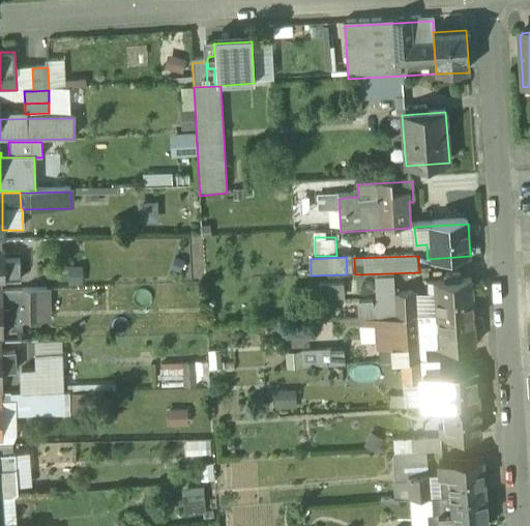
[(20,262),(5,263),(5,284),(20,283),(20,262)]
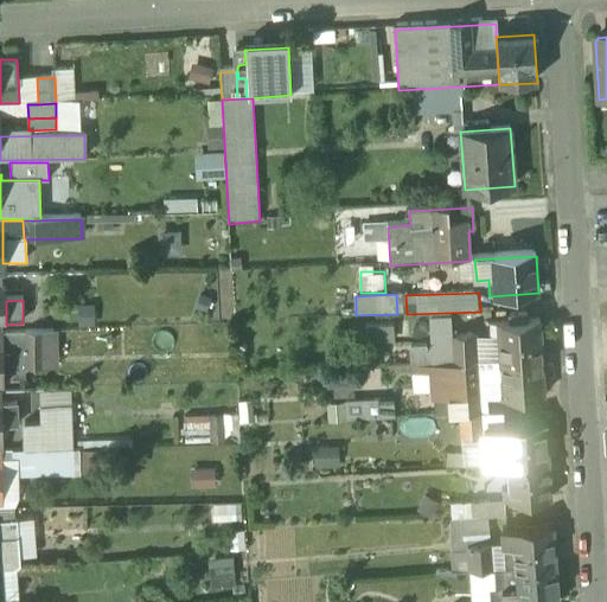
[(432,366),(454,365),(451,319),(429,320),(430,345),(410,346),(411,367),(432,366)]
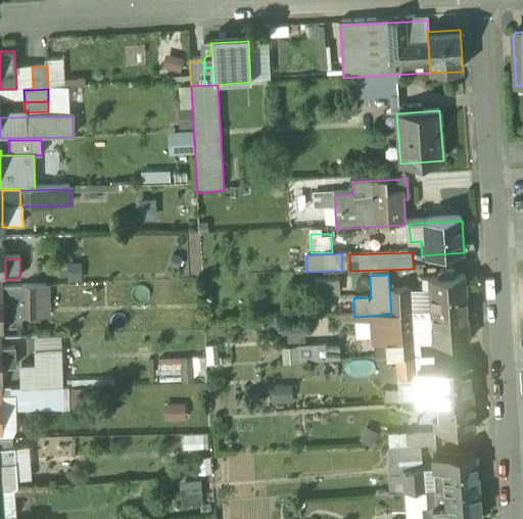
[(465,278),(428,280),(431,313),(437,312),(467,311),(465,278)]
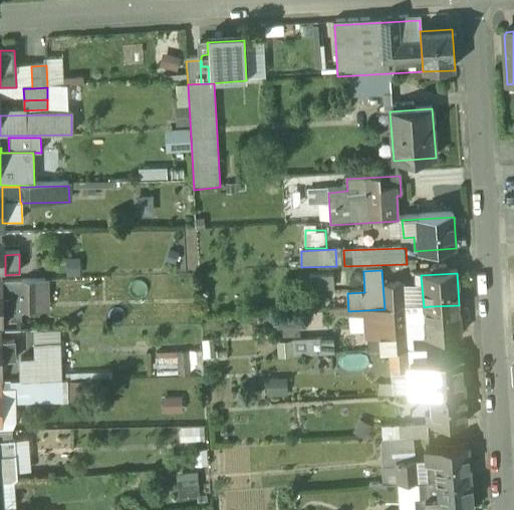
[(36,283),(0,284),(0,329),(3,330),(3,317),(7,317),(7,301),(22,301),(22,308),(47,308),(46,283),(45,284),(45,283),(36,283)]
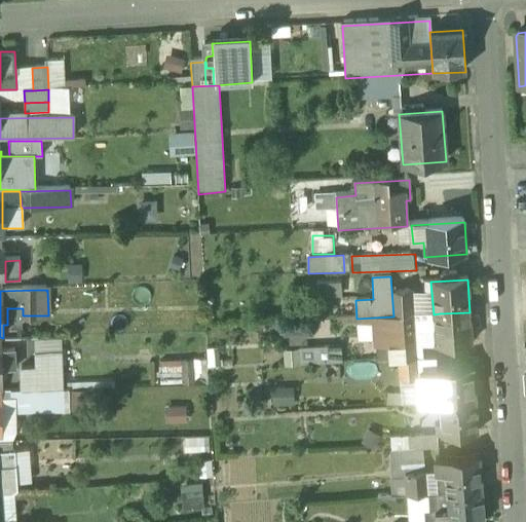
[(391,294),(393,317),(412,315),(411,293),(391,294)]
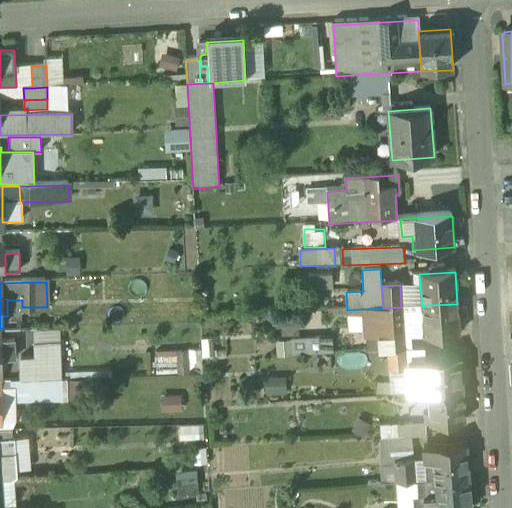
[(457,304),(428,305),(422,306),(424,337),(459,335),(457,304)]
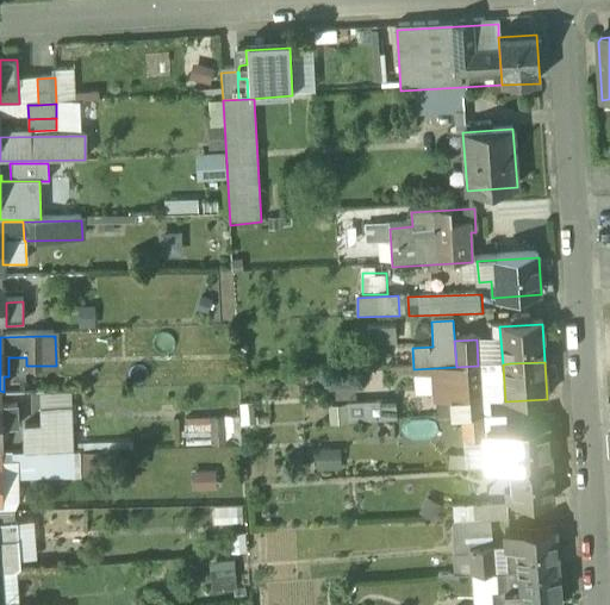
[(505,401),(503,365),(478,366),(456,367),(434,368),(436,403),(497,399),(497,403),(505,401)]
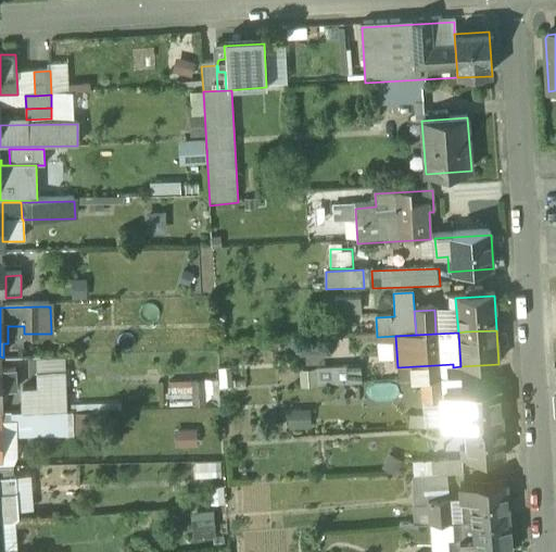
[(325,346),(302,347),(304,387),(364,384),(363,365),(326,367),(325,346)]
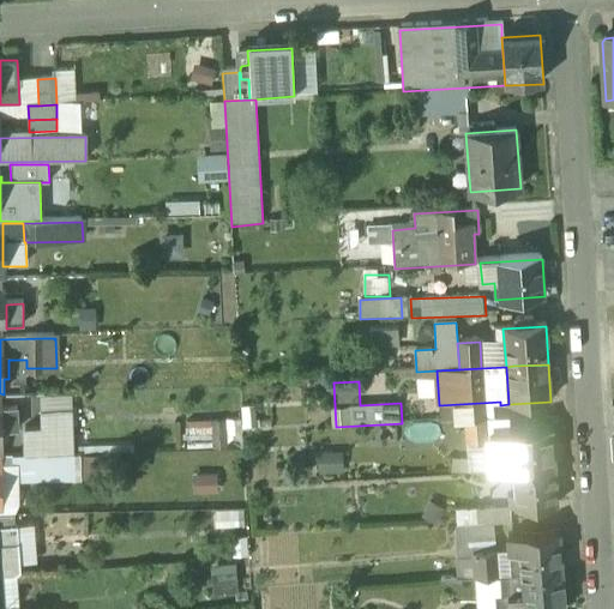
[(0,453),(2,453),(1,447),(1,434),(18,434),(17,411),(0,411),(0,453)]
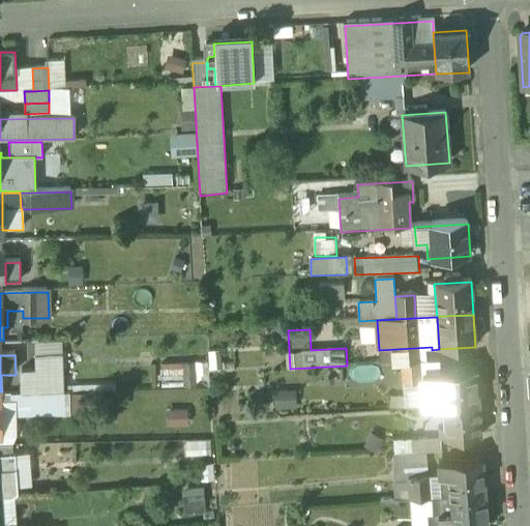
[(61,356),(35,357),(35,373),(62,371),(61,356)]
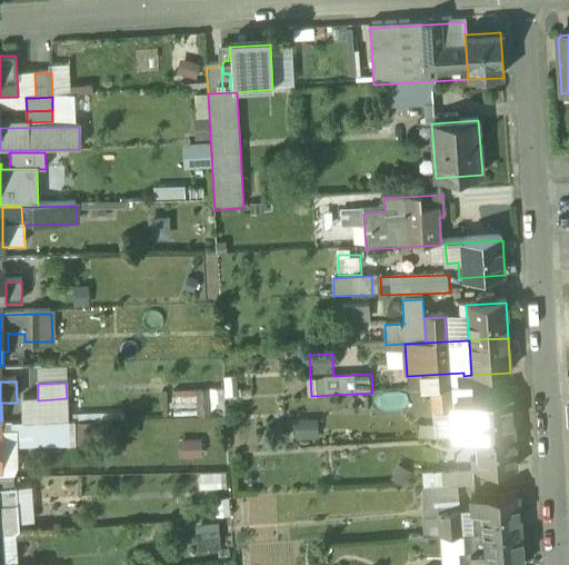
[(220,392),(177,393),(178,418),(221,416),(220,392)]
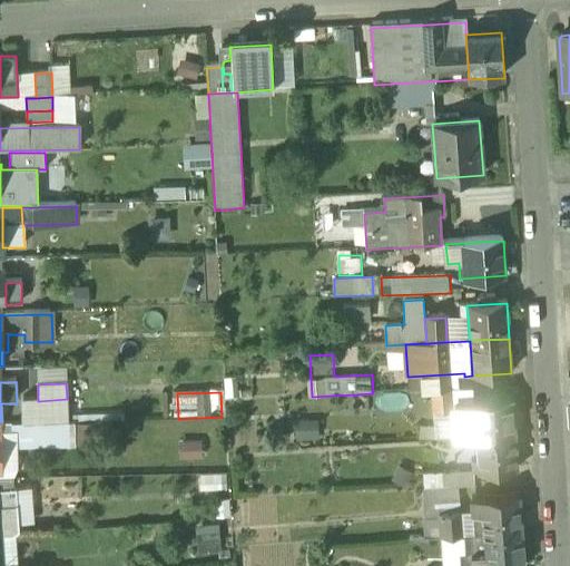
[(23,401),(25,426),(68,423),(67,399),(38,401),(23,401)]
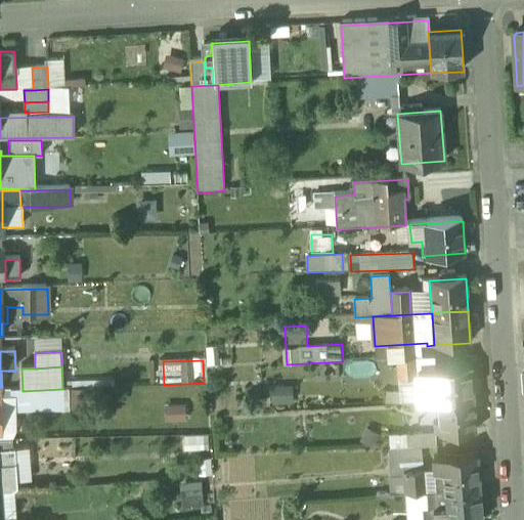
[(471,369),(419,372),(421,404),(438,403),(473,401),(471,369)]
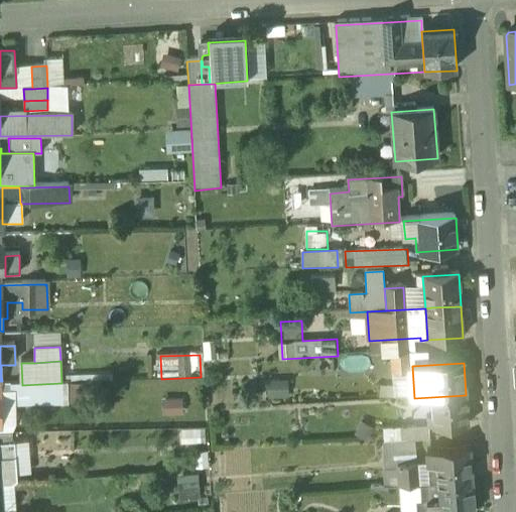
[(271,399),(290,397),(289,381),(269,384),(271,399)]
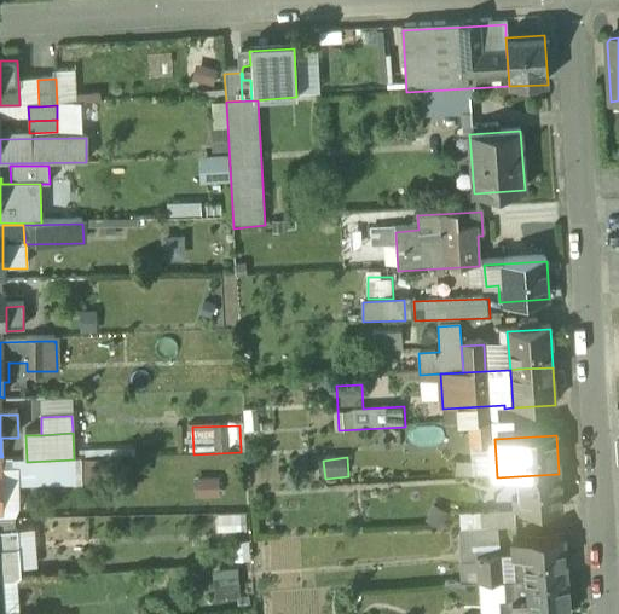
[(559,474),(518,476),(520,515),(561,513),(559,474)]
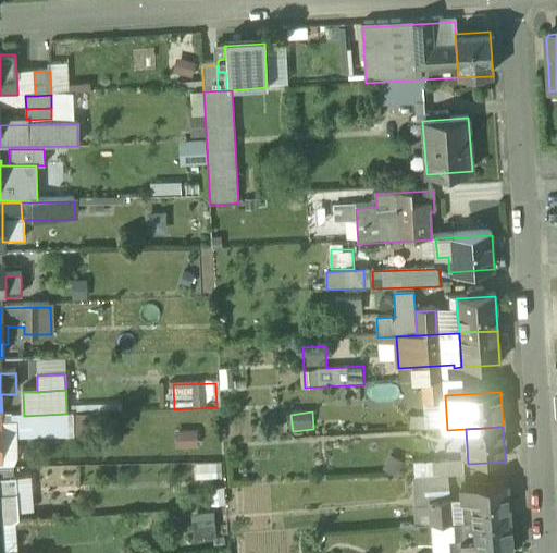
[(223,479),(223,464),(198,465),(199,480),(223,479)]
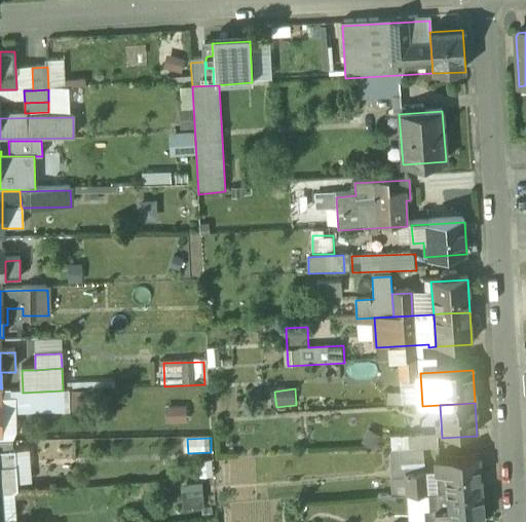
[(0,443),(0,454),(11,454),(10,443),(0,443)]
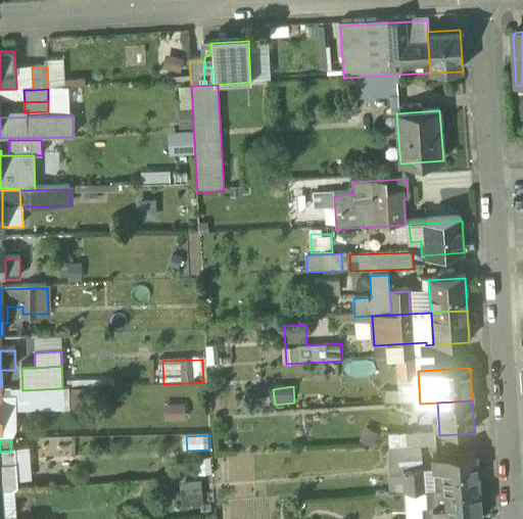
[(0,492),(14,491),(18,491),(14,452),(11,452),(0,452),(0,492)]
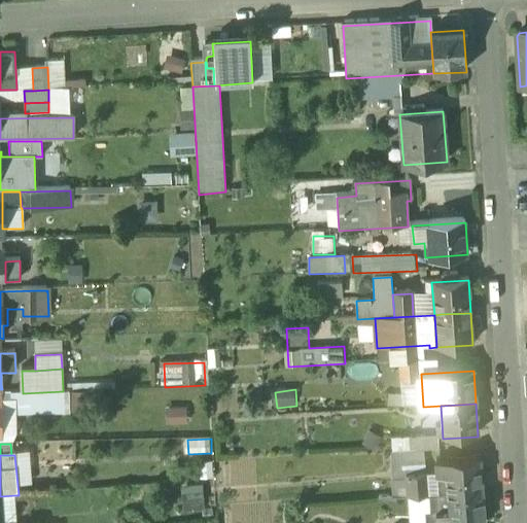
[(482,460),(446,462),(448,495),(484,492),(482,460)]
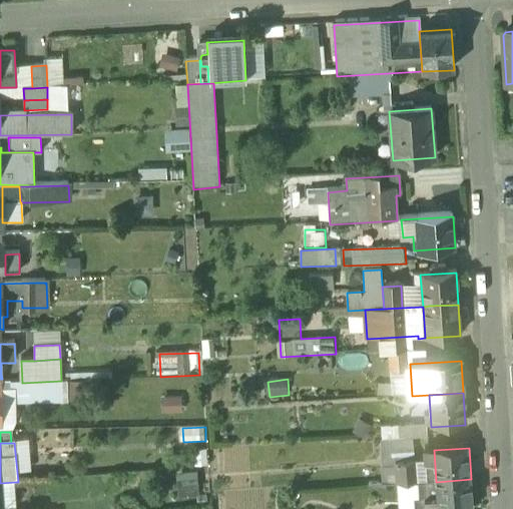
[(199,472),(177,473),(178,497),(200,496),(199,472)]
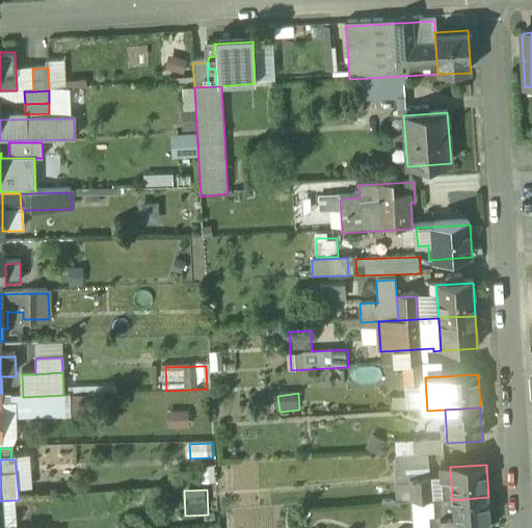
[(488,497),(452,500),(454,527),(490,527),(488,497)]
